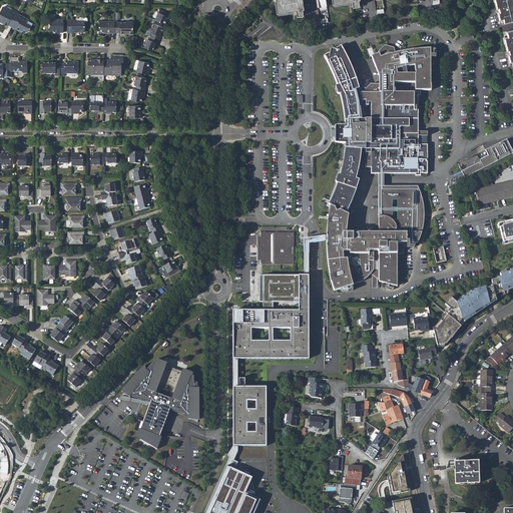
[(275,0),(278,14),(279,13),(292,11),(297,10),(298,17),(304,15),(303,9),(304,9),(302,0),(275,0)]
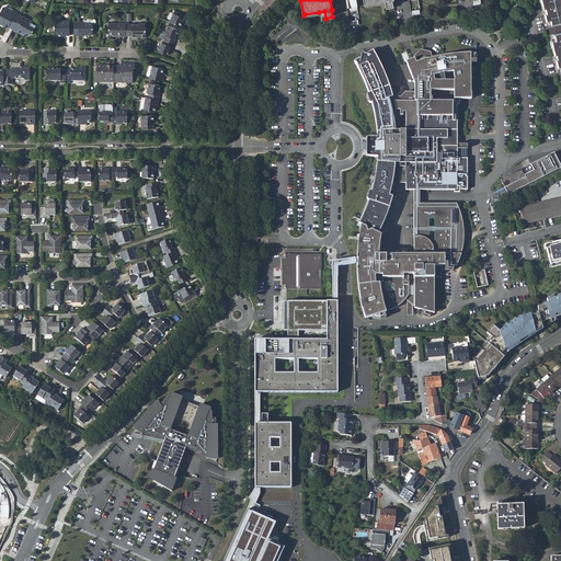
[(535,0),(560,107),(560,12),(558,0),(535,0)]
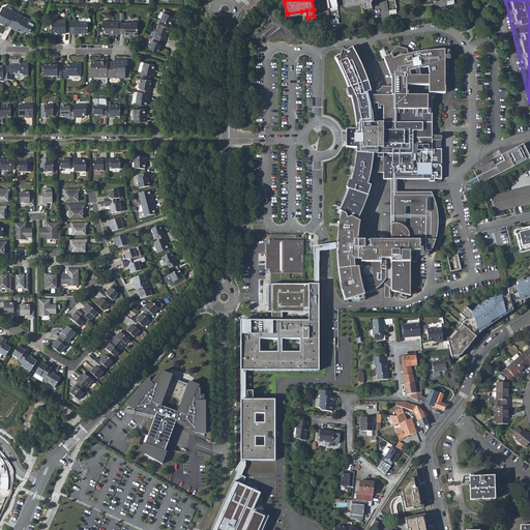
[(8,25),(12,27),(19,16),(2,7),(0,9),(0,23),(7,27),(8,25)]
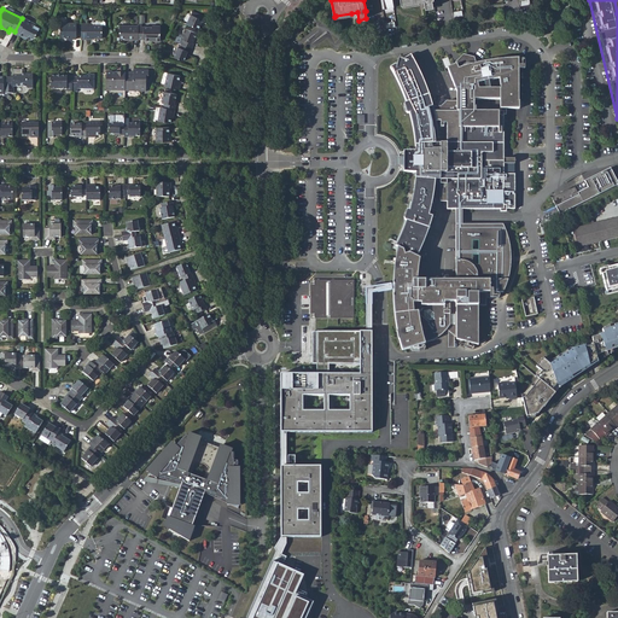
[(192,12),(186,23),(197,29),(199,23),(200,24),(204,18),(192,12)]
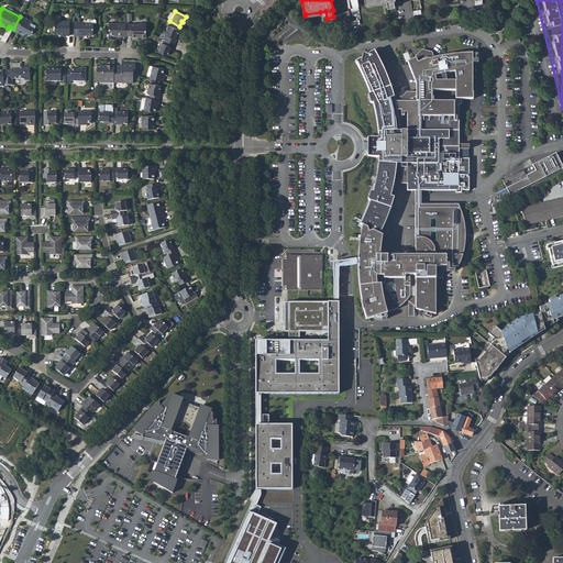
[(36,24),(21,14),(20,17),(13,29),(12,30),(23,35),(24,33),(26,35),(31,34),(36,24)]
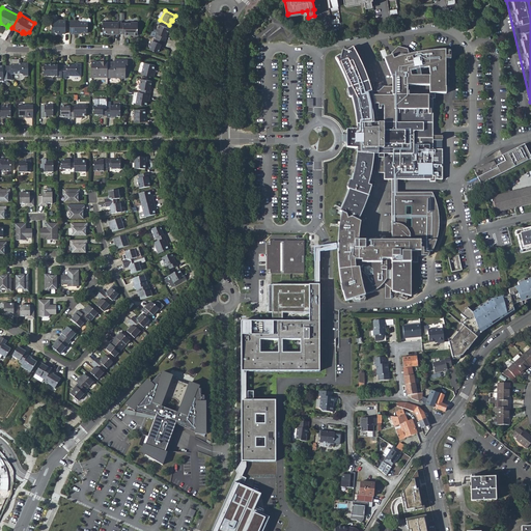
[(51,21),(51,31),(59,31),(59,33),(64,33),(64,21),(51,21)]
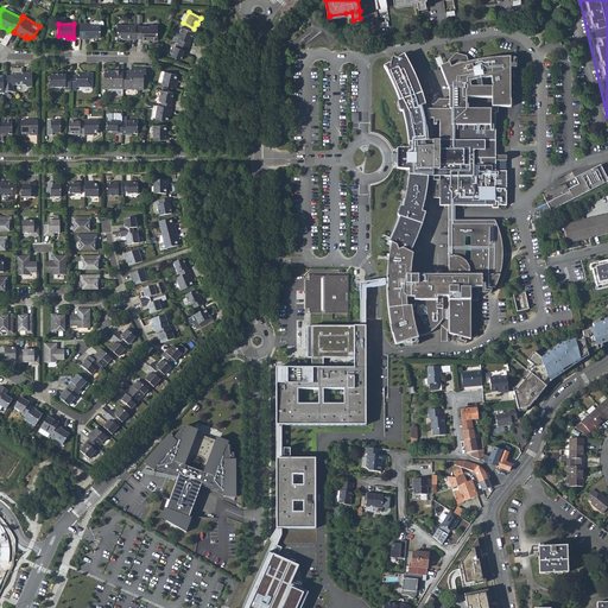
[(88,24),(80,24),(80,38),(83,38),(83,37),(88,37),(89,36),(97,36),(99,26),(88,25),(88,24)]
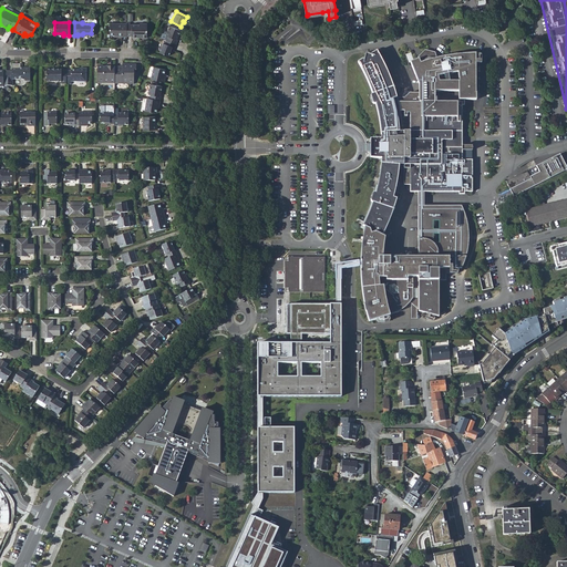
[(115,37),(126,37),(126,35),(126,24),(126,23),(109,23),(107,34),(115,35),(115,37)]
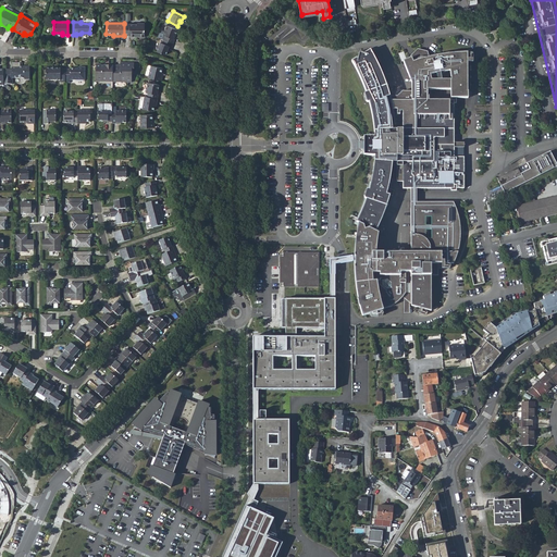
[(124,24),(124,35),(127,35),(127,37),(134,37),(134,38),(144,38),(144,24),(137,24),(137,25),(126,25),(124,24)]
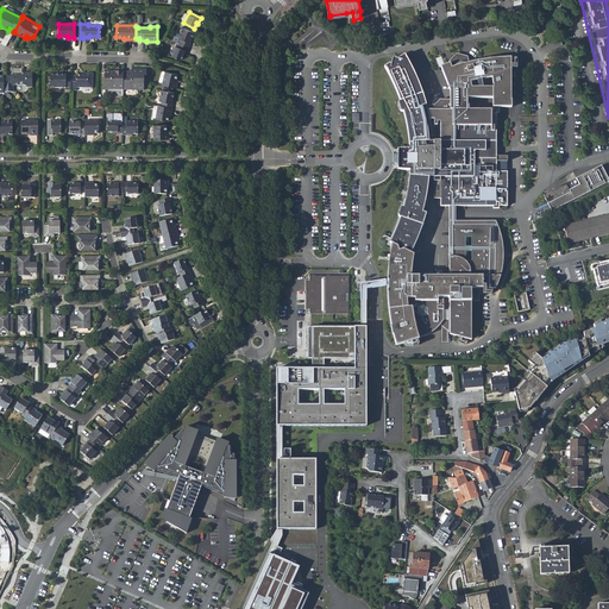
[(179,38),(177,42),(187,46),(188,46),(189,44),(188,43),(193,32),(182,27),(177,38),(179,38)]
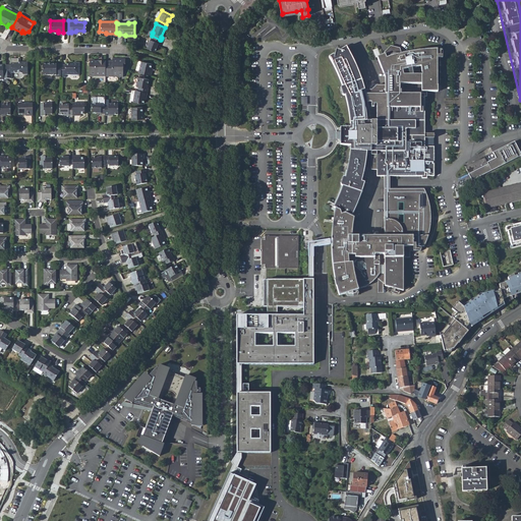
[(157,43),(160,40),(152,36),(150,40),(148,40),(145,47),(152,51),(156,43),(157,43)]
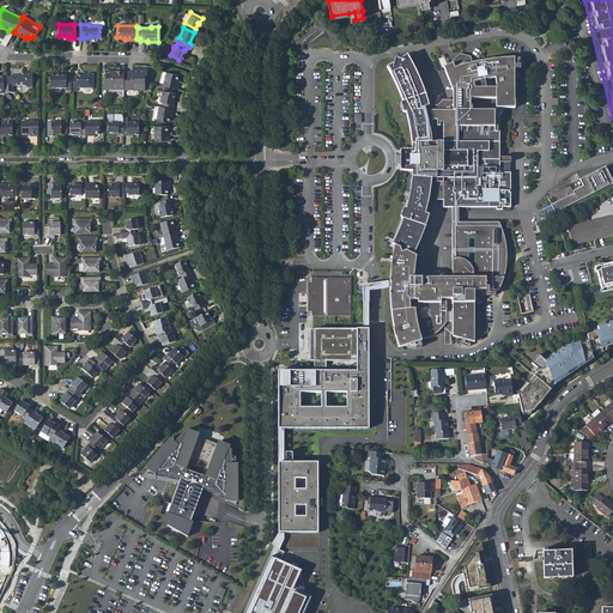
[(451,62),(454,67),(462,65),(472,62),(471,56),(466,55),(459,54),(455,58),(451,61),(451,62)]
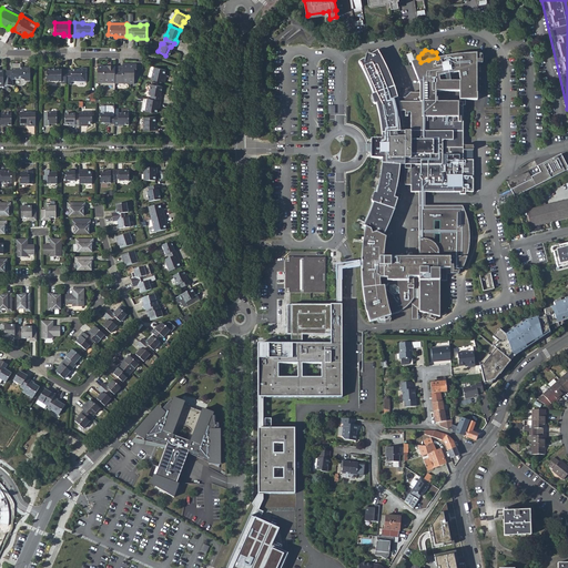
[(363,148),(363,152),(371,152),(371,158),(379,159),(382,159),(381,172),(379,179),(378,183),(376,193),(374,193),(371,201),(373,202),(368,213),(364,224),(363,225),(364,226),(362,242),(359,260),(361,265),(361,275),(362,288),(364,307),(368,322),(376,320),(376,323),(384,323),(388,322),(391,320),(389,316),(395,314),(399,312),(405,307),(409,303),(412,305),(417,310),(418,310),(418,312),(427,314),(426,320),(434,322),(436,320),(436,316),(439,317),(439,281),(447,281),(447,274),(458,274),(458,270),(462,269),(465,262),(467,254),(468,247),(469,237),(469,231),(467,222),(465,213),(462,205),(425,206),(425,192),(473,192),(474,160),(468,160),(463,160),(463,151),(473,151),(473,145),(463,145),(463,105),(465,105),(465,100),(477,100),(477,91),(476,91),(476,63),(482,63),(482,56),(479,53),(476,52),(437,58),(428,60),(421,62),(418,58),(414,60),(412,52),(406,54),(409,63),(411,62),(419,84),(418,93),(419,102),(398,102),(397,98),(392,83),(389,75),(386,69),(383,63),(379,57),(376,51),(371,53),(365,52),(364,58),(357,61),(361,66),(363,71),(365,77),(368,82),(371,88),(373,93),(371,94),(374,103),(376,102),(377,107),(378,111),(378,115),(381,122),(381,129),(382,139),(371,139),(369,144),(363,144),(363,148)]
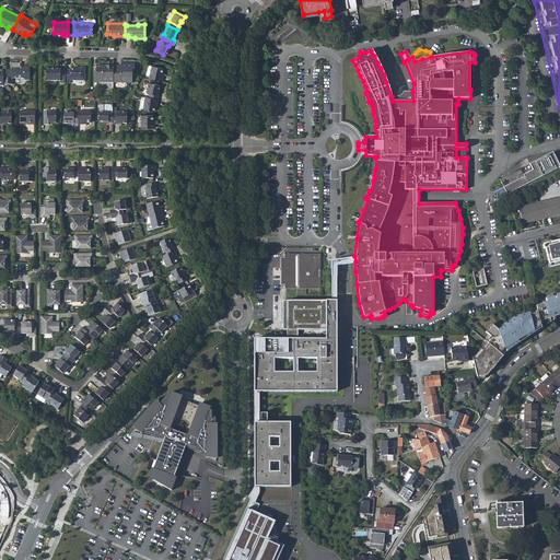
[(11,70),(3,70),(3,84),(12,85),(12,79),(22,79),(23,80),(28,80),(30,67),(22,67),(22,68),(19,68),(19,62),(11,62),(11,70)]
